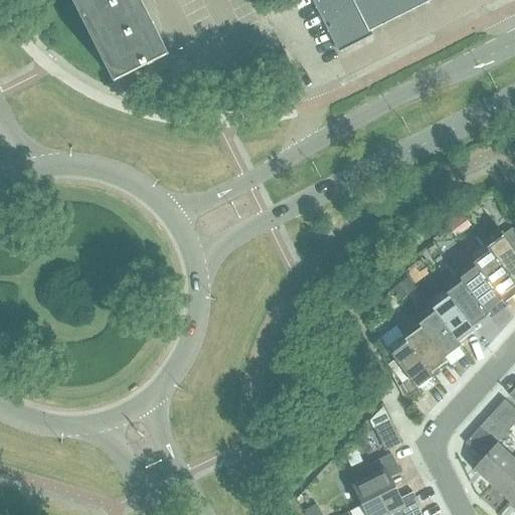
[(78,0),(120,79),(163,57),(134,0),(78,0)]
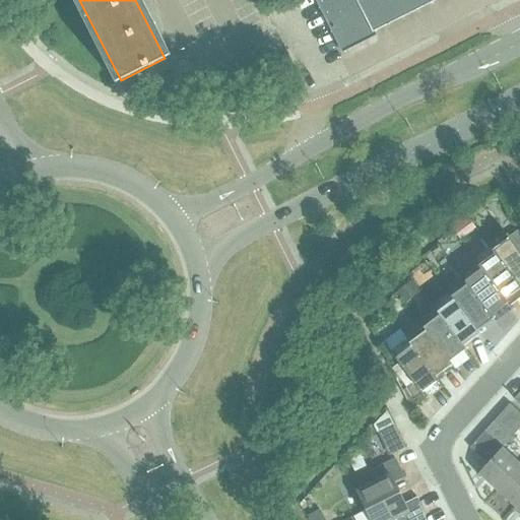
[(315,0),(327,25),(342,56),(376,39),(374,35),(441,0),(315,0)]
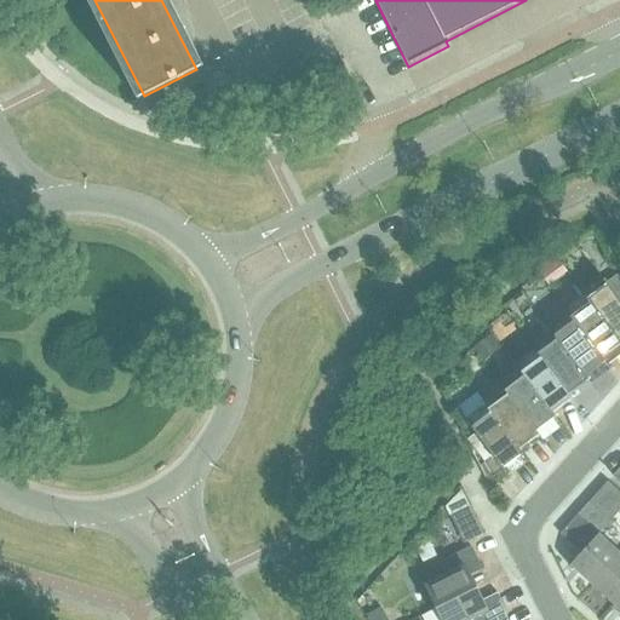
[(546,270),(555,281),(572,267),(562,256),(546,270)]
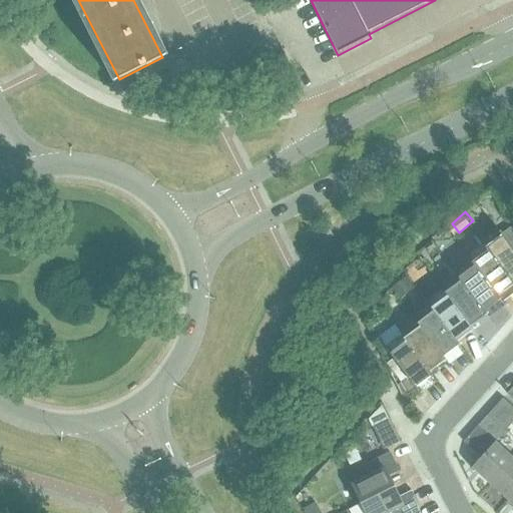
[(486,246),(489,249),(511,281),(512,279),(512,231),(511,227),(486,246)]
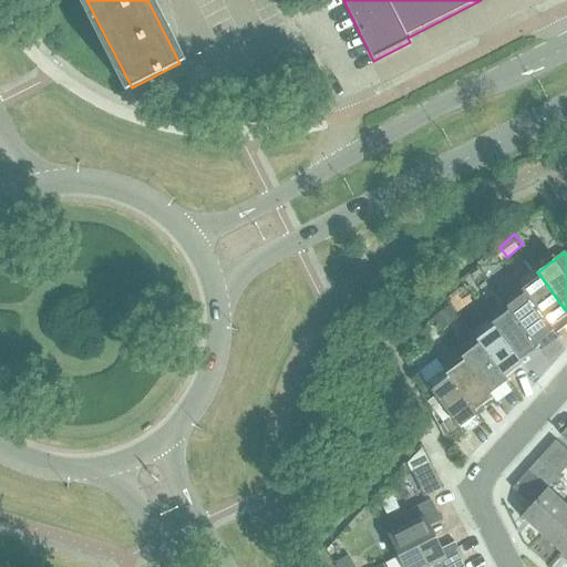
[(522,289),(524,292),(549,327),(566,313),(566,312),(565,310),(540,276),(522,289)]
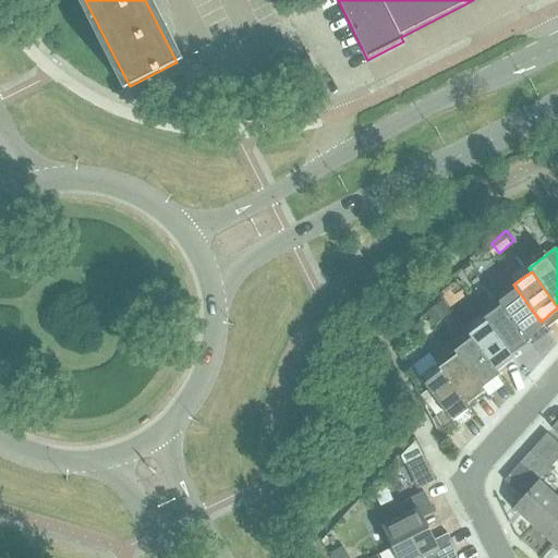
[(498,301),(500,304),(525,339),(544,325),(541,322),(516,288),(498,301)]
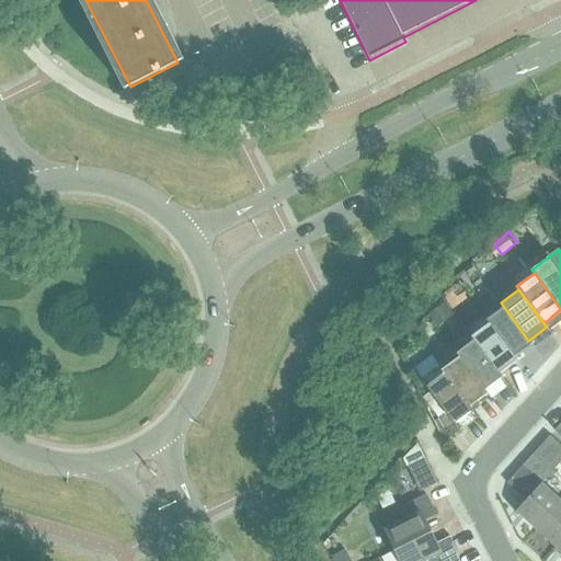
[(432,309),(442,323),(459,311),(449,298),(432,309)]
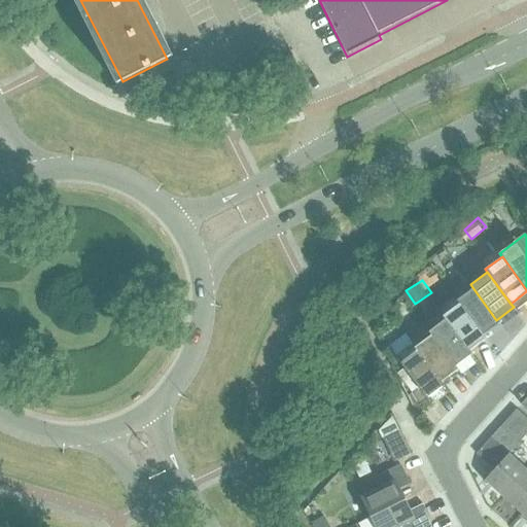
[(456,300),(459,304),(482,336),(499,323),(496,320),(472,287),(456,300)]
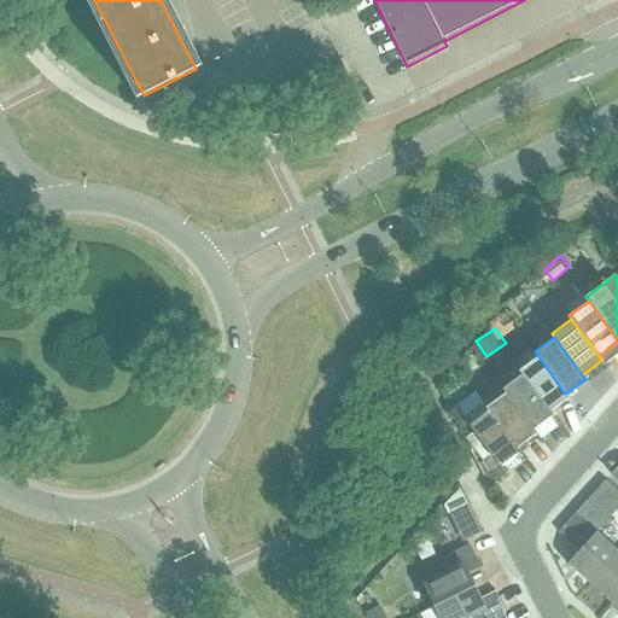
[(519,371),(522,374),(549,412),(569,397),(565,394),(538,356),(519,371)]
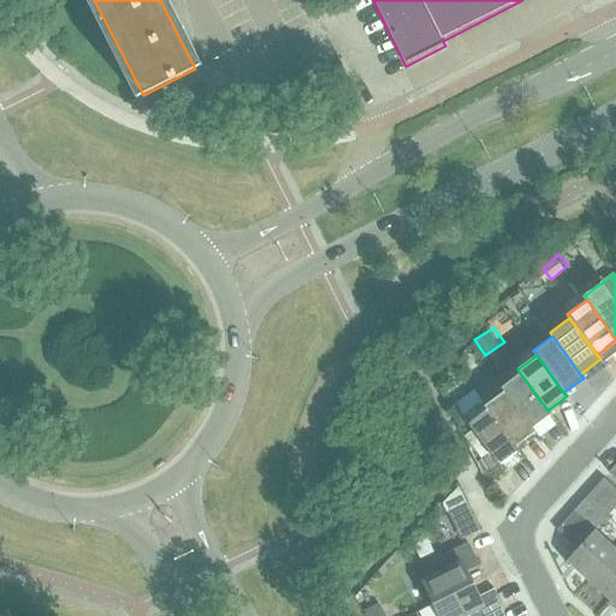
[(520,373),(503,386),(501,388),(531,427),(550,414),(548,410),(520,373)]
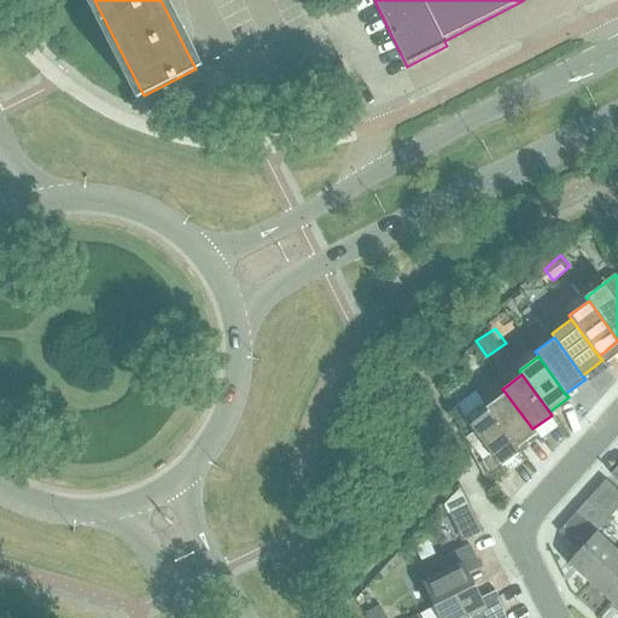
[(481,400),(484,404),(517,447),(535,433),(532,429),(502,389),(505,388),(502,384),(481,400)]
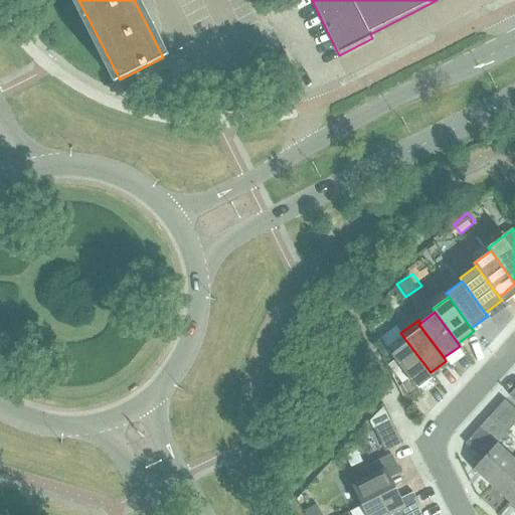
[(431,372),(403,337),(387,349),(415,388),(433,375),(431,372)]
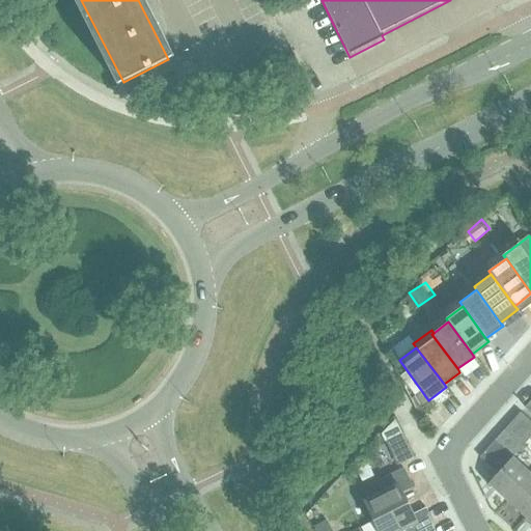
[(530,420),(521,412),(512,421),(530,438),(530,437),(530,420)]
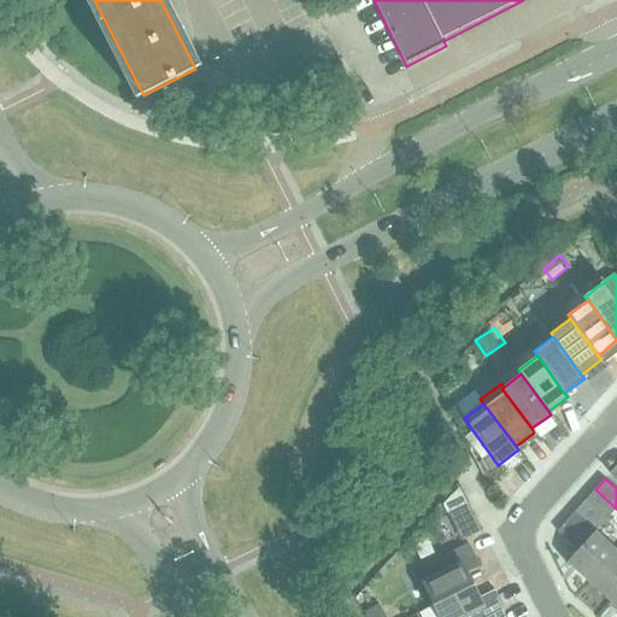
[(595,489),(586,499),(607,518),(616,509),(595,489)]
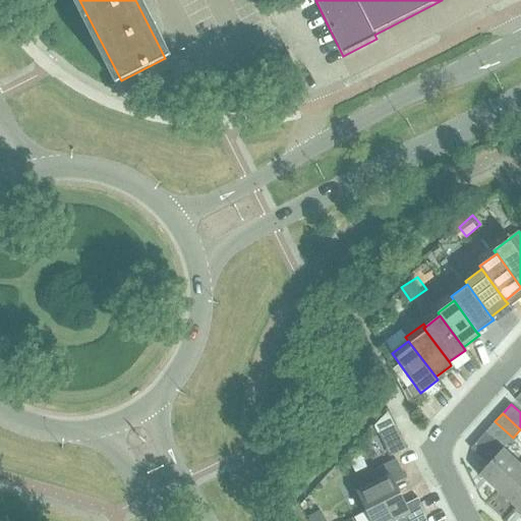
[(495,421),(486,430),(505,447),(513,438),(495,421)]
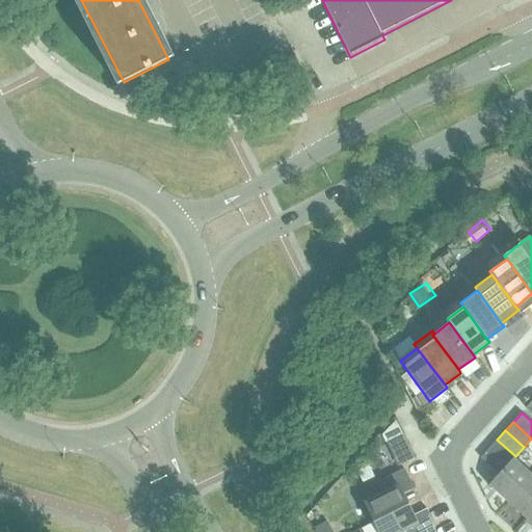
[(388,443),(399,466),(415,457),(403,435),(388,443)]
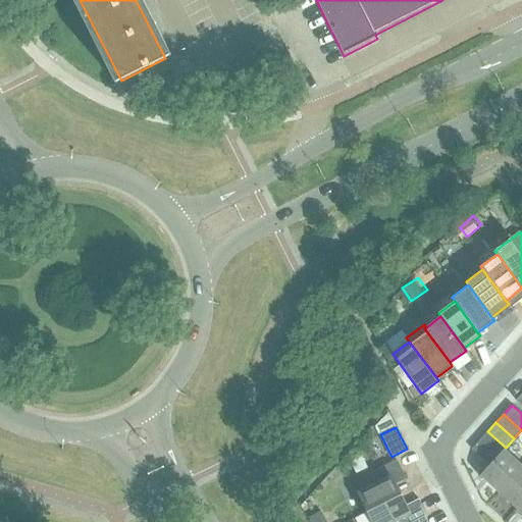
[(487,431),(480,440),(498,457),(504,450),(506,448),(487,431)]
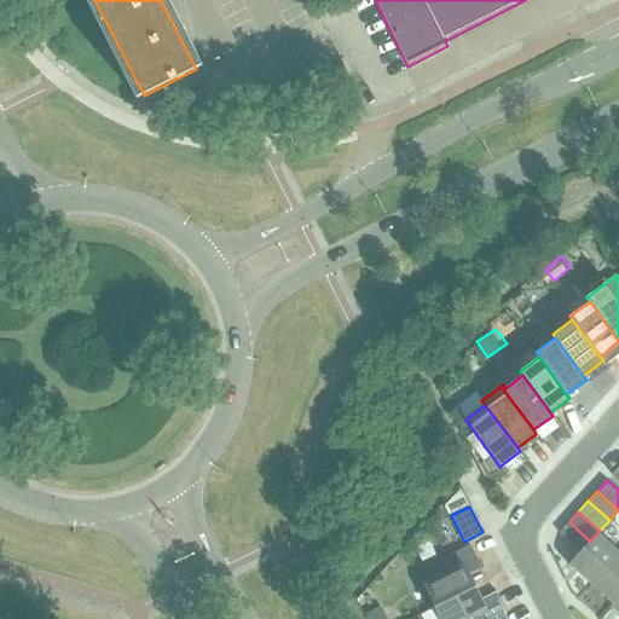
[(559,533),(580,553),(590,542),(570,522),(559,533)]
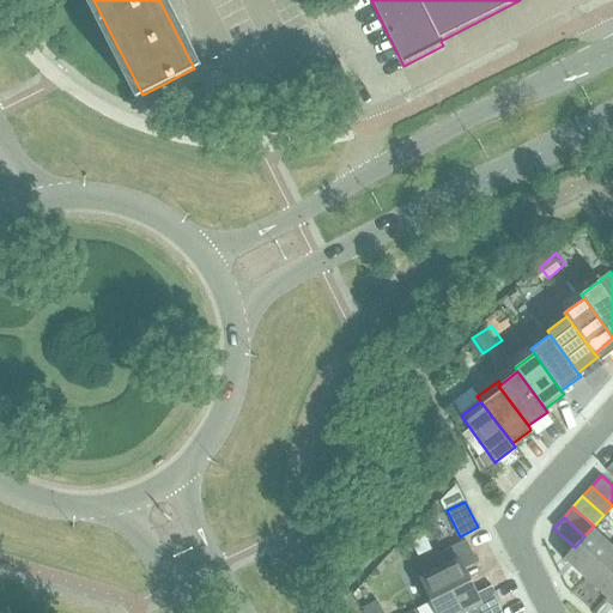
[(564,559),(586,578),(612,547),(592,528),(584,536),(575,547),(564,559)]
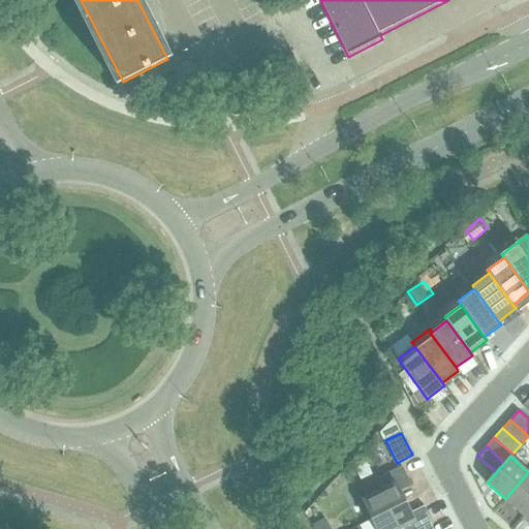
[(362,500),(372,520),(407,501),(401,491),(412,486),(402,466),(361,487),(367,497),(362,500)]
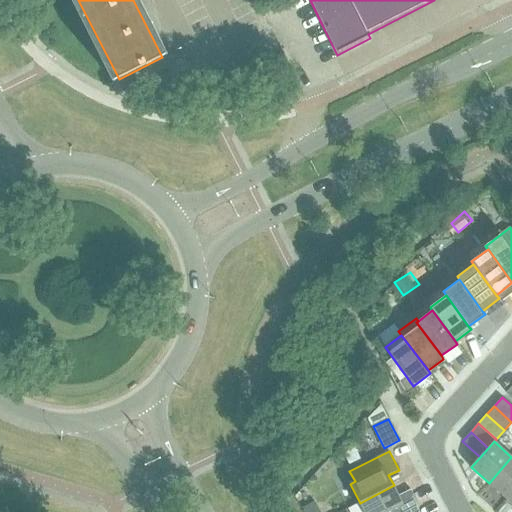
[(511,457),(489,483),(506,499),(511,492),(511,457)]
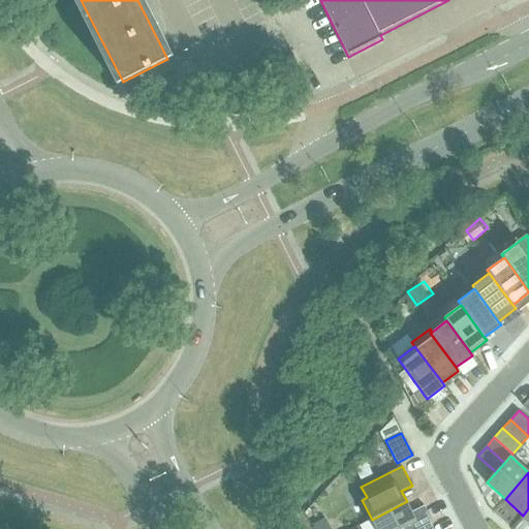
[(425,528),(433,525),(423,506),(412,511),(407,501),(372,520),(377,528),(425,528)]
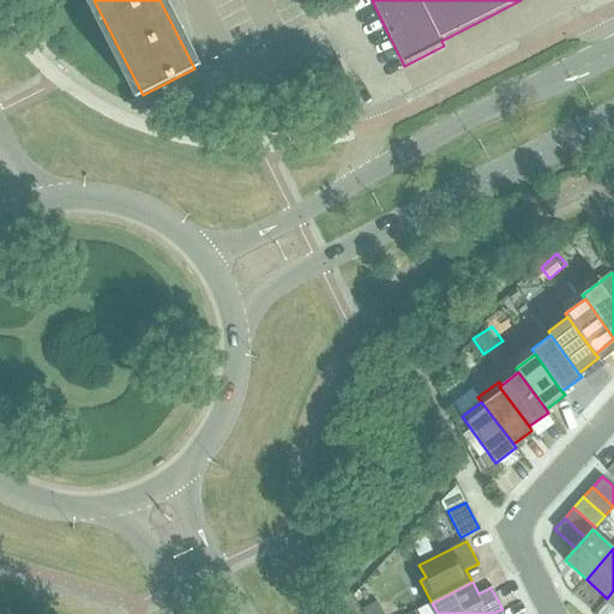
[(390,613),(383,599),(371,605),(374,613),(390,613)]
